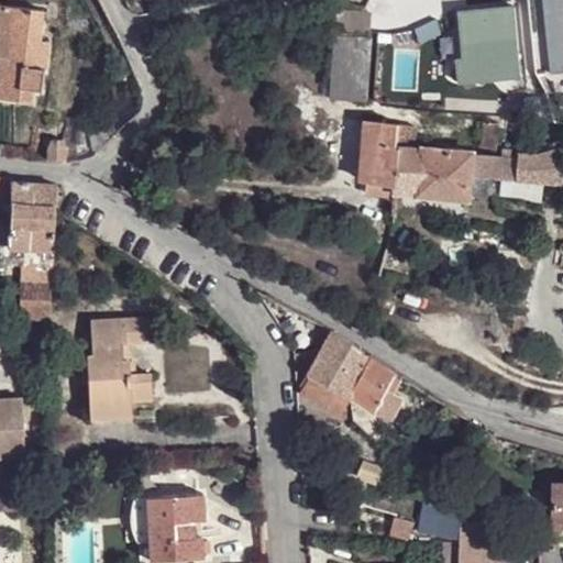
[(44,9),(0,3),(0,98),(32,102),(33,88),(43,90),(50,41),(40,39),(44,9)]
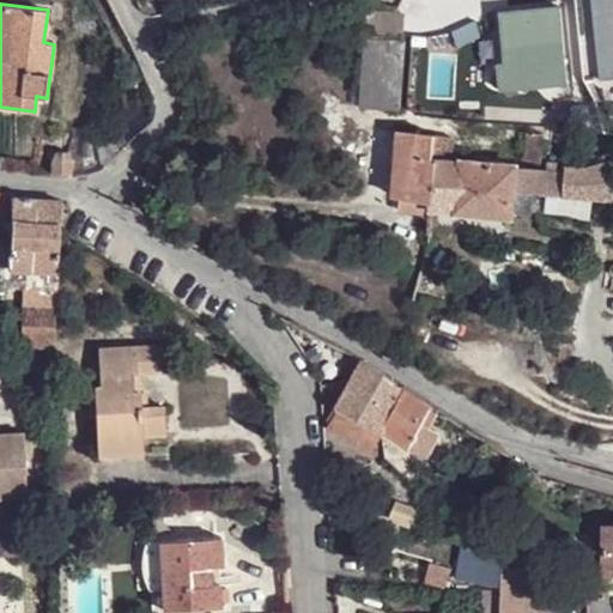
[(569,84),(560,6),(502,13),(505,62),(499,62),(502,90),(569,84)]
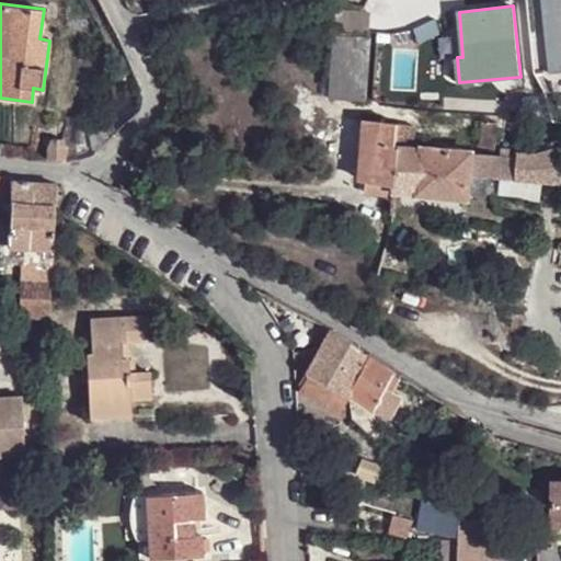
[(334,31),(367,33),(368,15),(335,12),(334,31)]
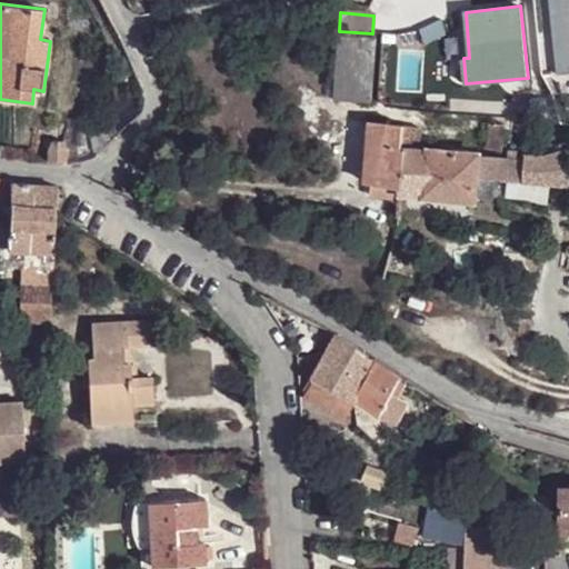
[(333,97),(371,101),(375,39),(338,36),(333,97)]
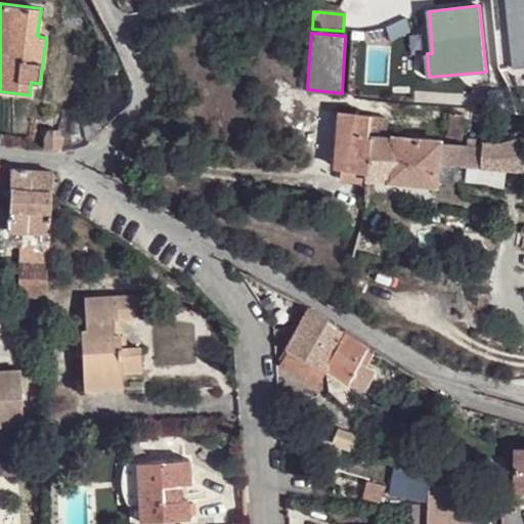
[(342,114),(340,134),(368,137),(373,120),(372,117),(342,114)]
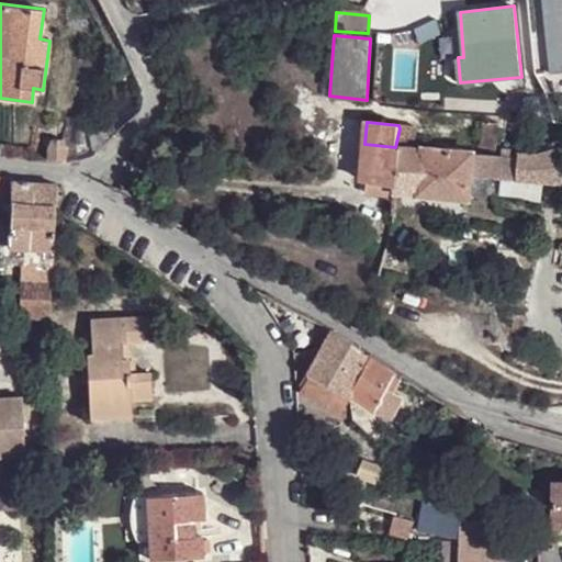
[(498,125),(483,123),(479,149),(494,150),(498,125)]
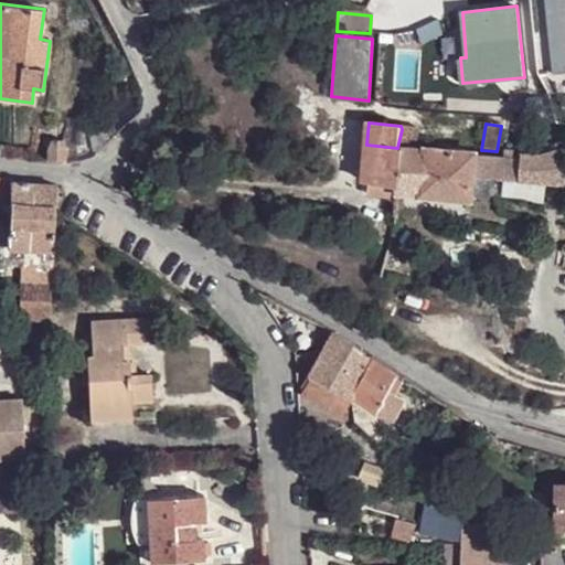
[(402,149),(415,152),(418,131),(402,129),(397,148),(402,149)]
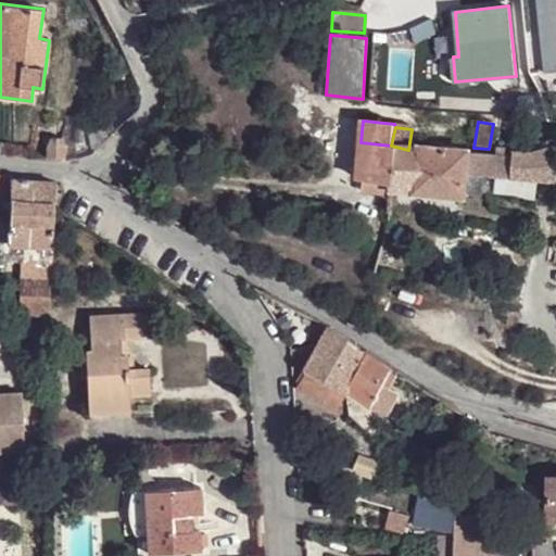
[(65,159),(64,146),(61,142),(50,143),(48,147),(48,160),(63,160),(65,159)]
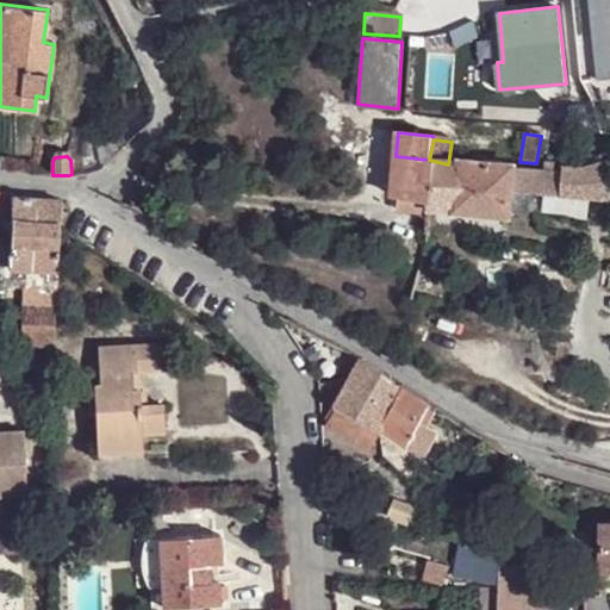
[(430,203),(434,161),(429,160),(396,156),(391,195),(397,197),(430,203)]
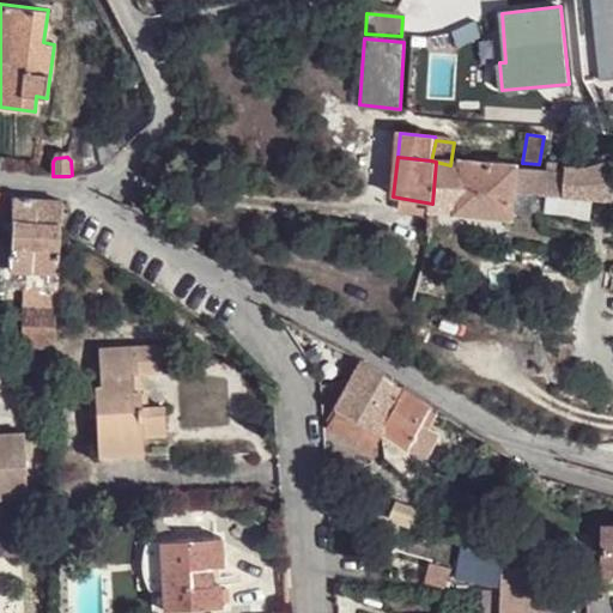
[(436,162),(432,204),(432,210),(509,217),(509,213),(511,187),(515,171),(450,165),(436,162)]
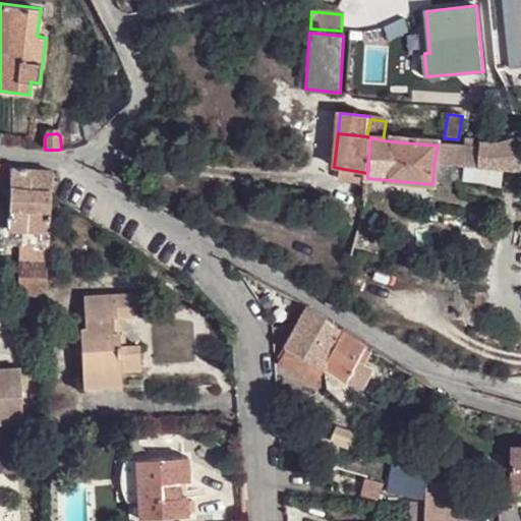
[(520,162),(516,138),(500,143),(505,169),(520,170),(520,162)]
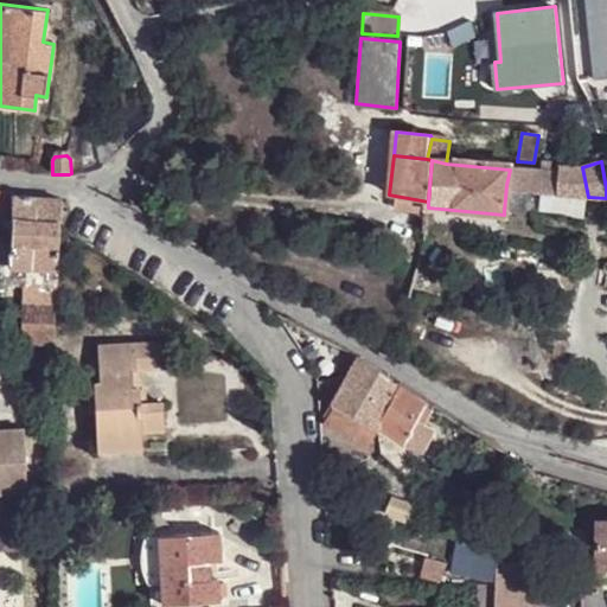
[(582,167),(564,167),(558,173),(510,170),(506,185),(528,189),(542,190),(558,193),(558,191),(588,197),(582,167)]
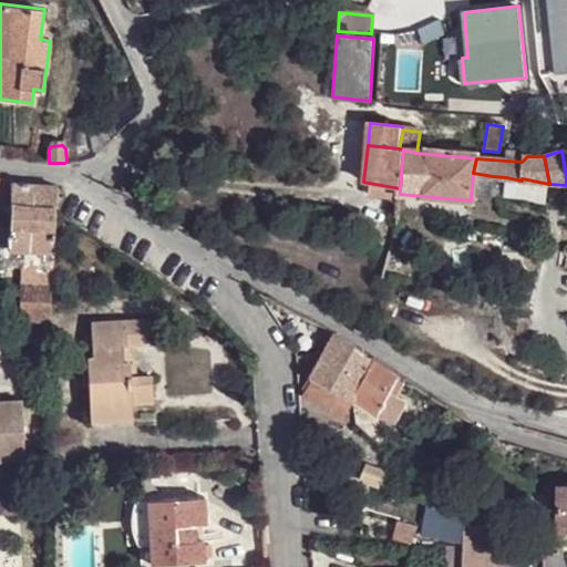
[(473,173),(471,197),(490,200),(491,193),(493,176),(473,173)]
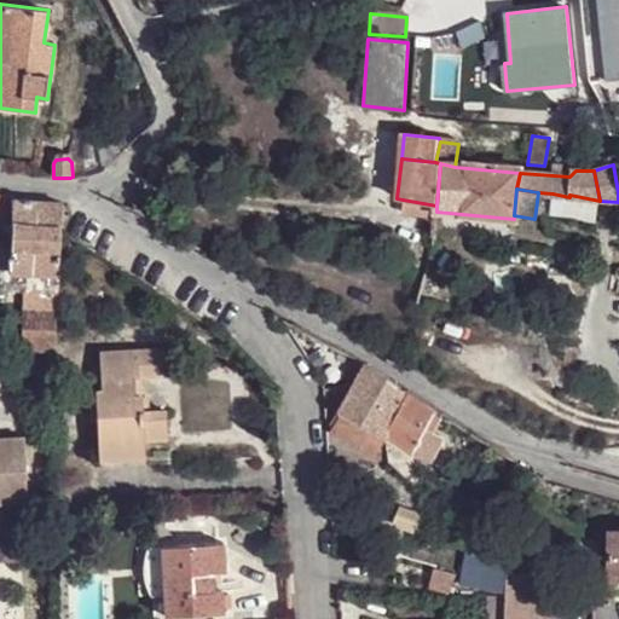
[(0,214),(12,217),(9,267),(0,266),(0,284),(58,290),(61,235),(61,208),(62,203),(0,192),(0,214)]
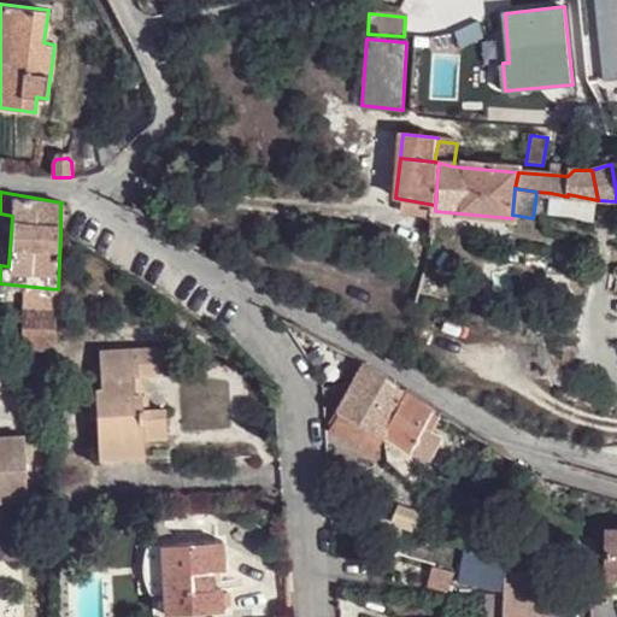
[(536,192),(534,210),(548,211),(551,193),(536,192)]
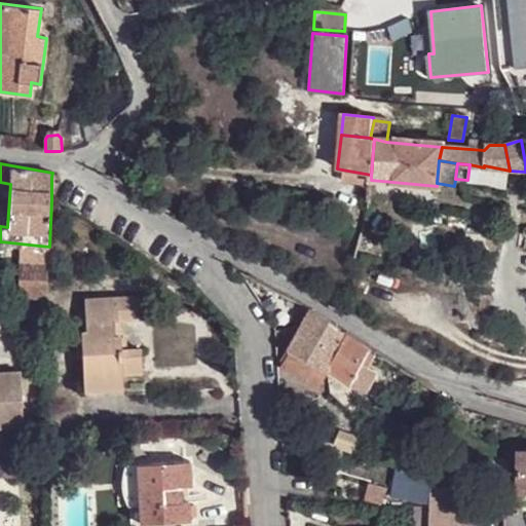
[(371,175),(342,170),(339,189),(370,194),(371,180),(371,175)]
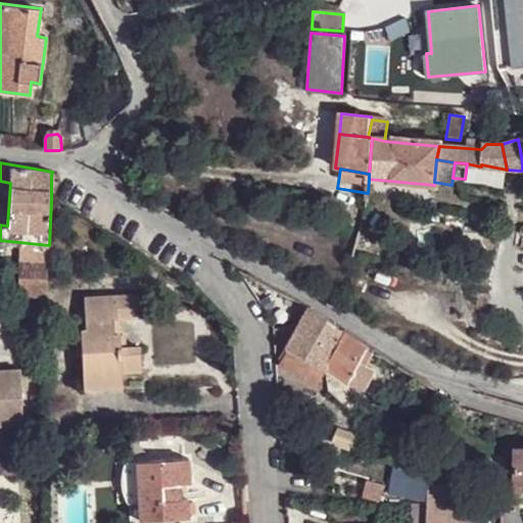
[(48,263),(26,262),(24,295),(47,296),(47,295),(48,263)]
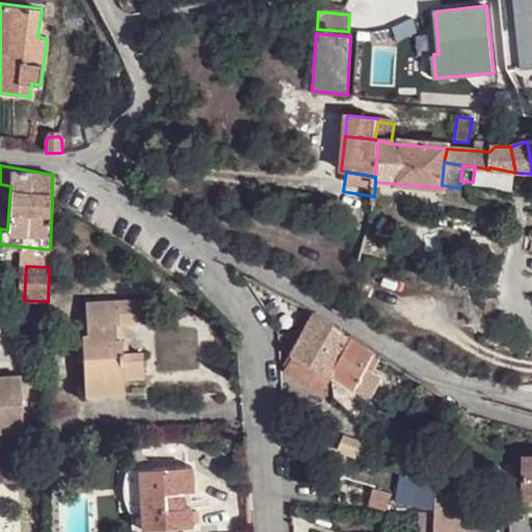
[(120,388),(140,387),(138,360),(124,360),(123,349),(118,348),(116,334),(137,333),(136,307),(81,309),(82,342),(77,343),(79,394),(120,391),(120,388)]
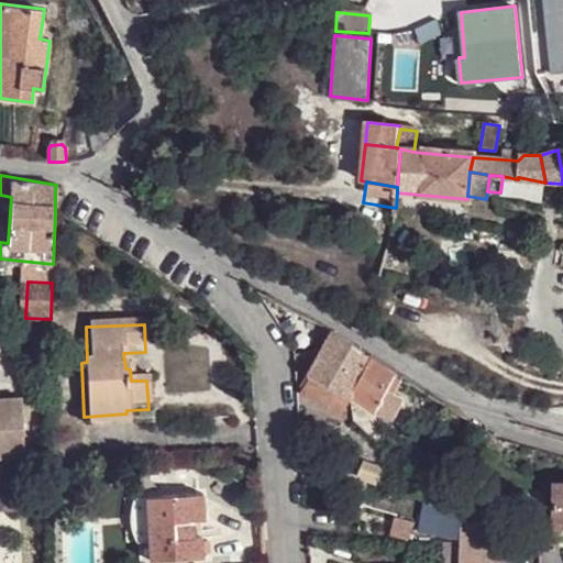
[(332,390),(351,399),(353,397),(374,356),(335,331),(310,376),(313,378),(332,390)]
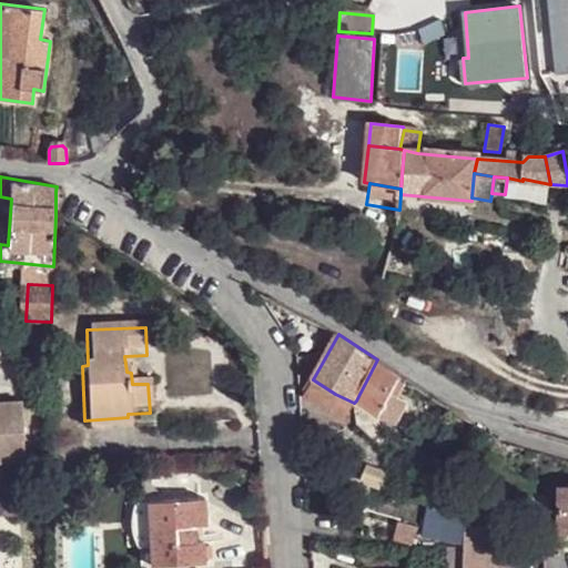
[(356,401),(378,414),(387,395),(399,376),(377,359),(356,401)]
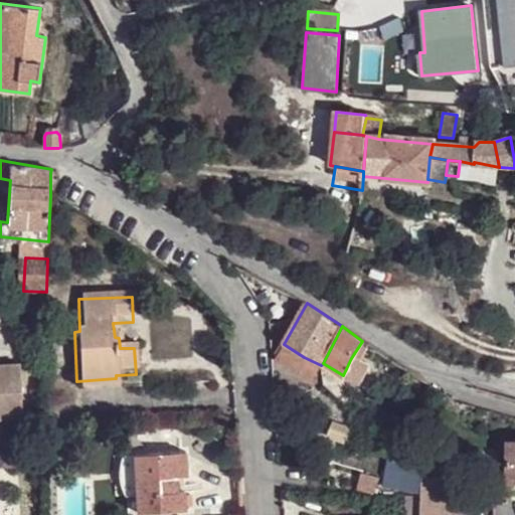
[(351,358),(357,362),(366,346),(362,341),(351,358)]
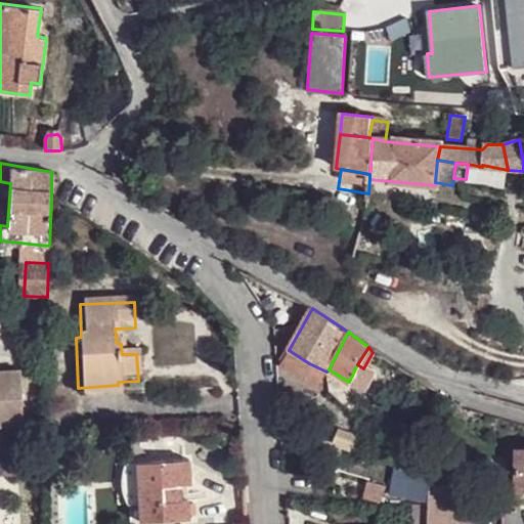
[(282,367),(301,377),(309,363),(292,352),(282,367)]
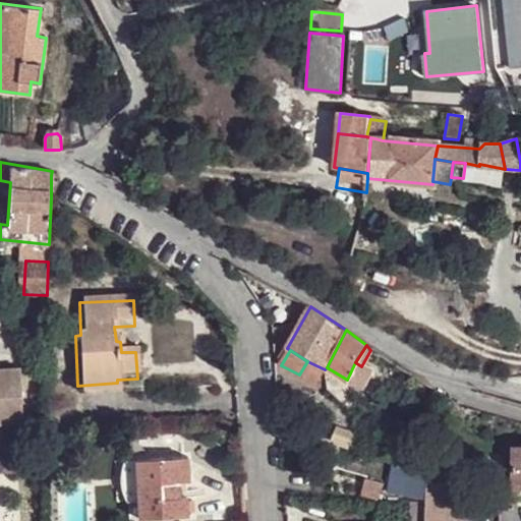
[(299,374),(317,385),(325,369),(307,361),(299,374)]
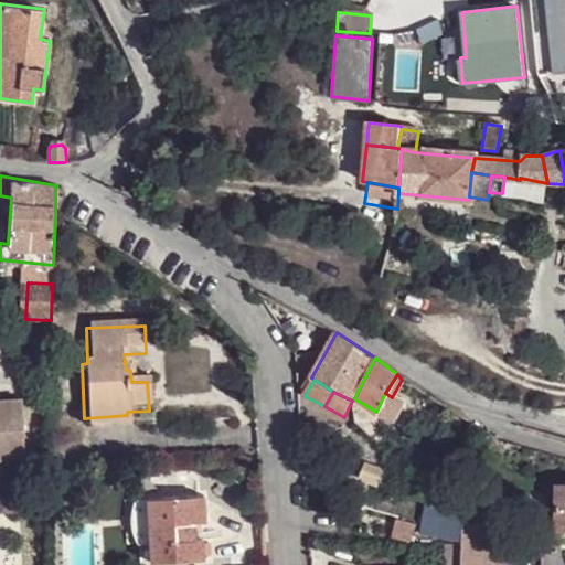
[(392,397),(385,393),(376,412),(391,420),(403,402),(392,397)]
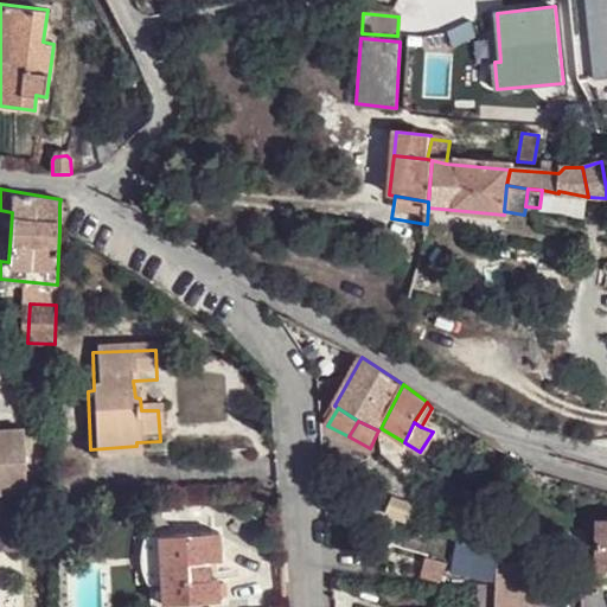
[(0,492),(30,492),(27,428),(0,428),(0,492)]
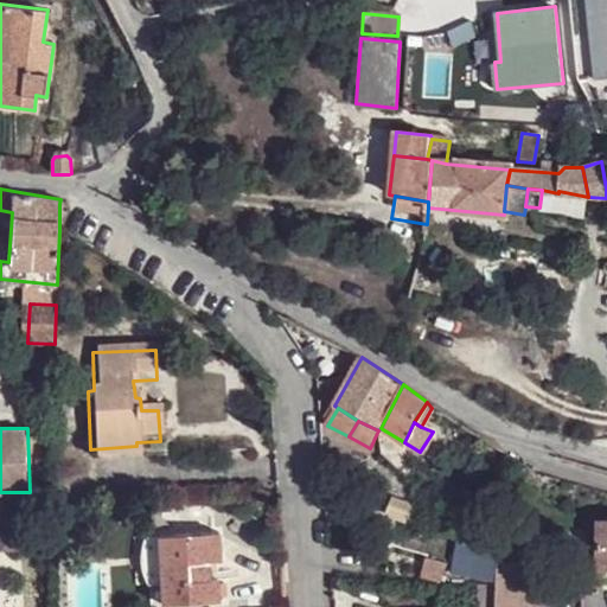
[(136,446),(90,449),(91,464),(138,461),(136,446)]
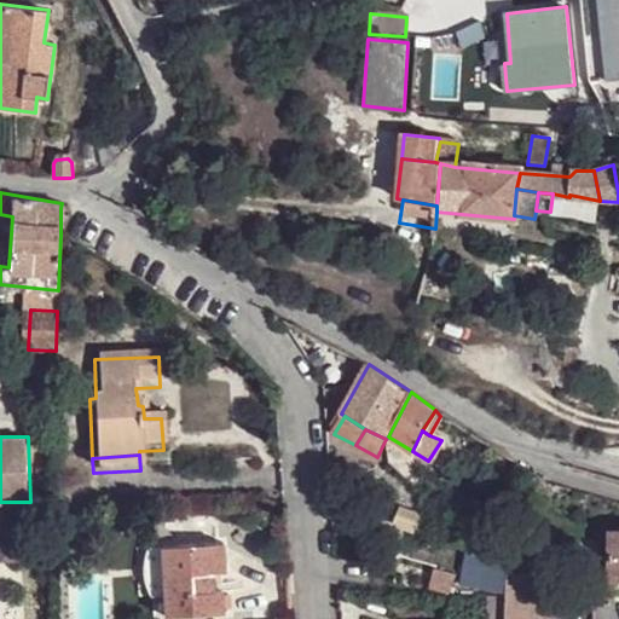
[(416,528),(422,513),(399,505),(393,521),(416,528)]
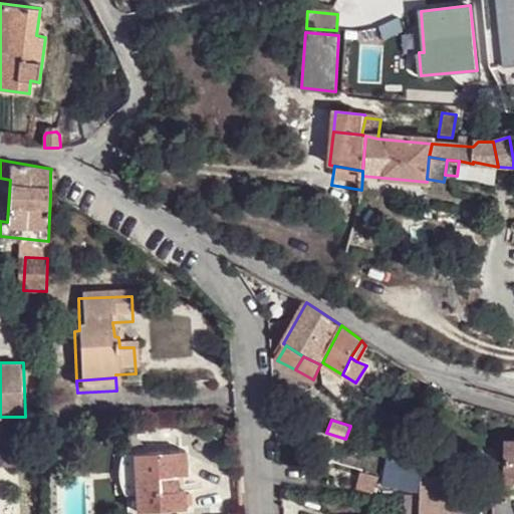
[(188,451),(137,454),(140,512),(191,509),(188,451)]
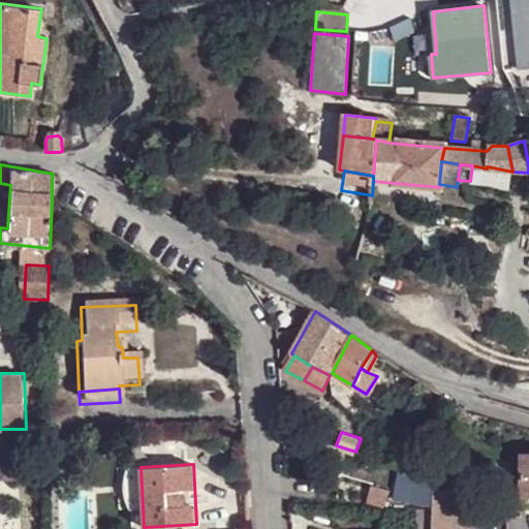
[(332,495),(339,492),(335,478),(327,481),(332,495)]
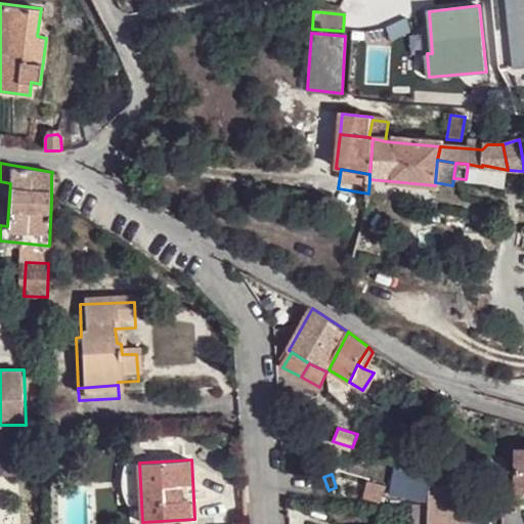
[(468,523),(470,487),(431,485),(430,511),(429,523),(468,523)]
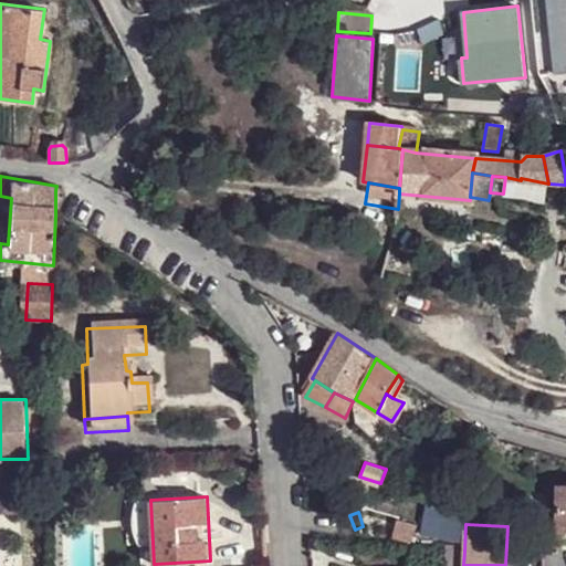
[(523,526),(522,545),(549,546),(549,527),(523,526)]
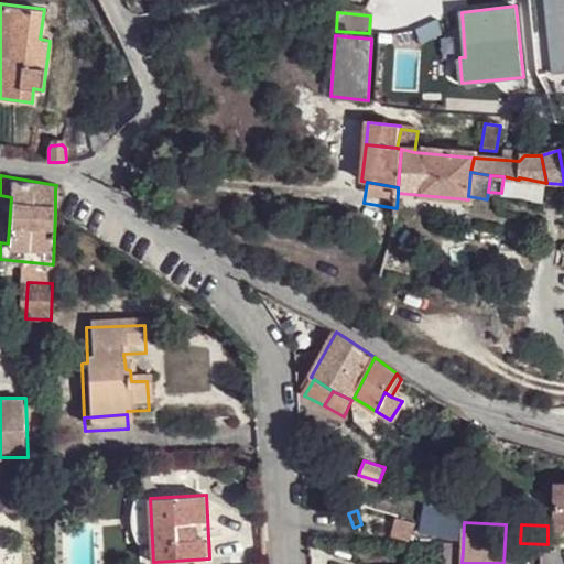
[(462,563),(463,550),(447,549),(446,563),(462,563)]
